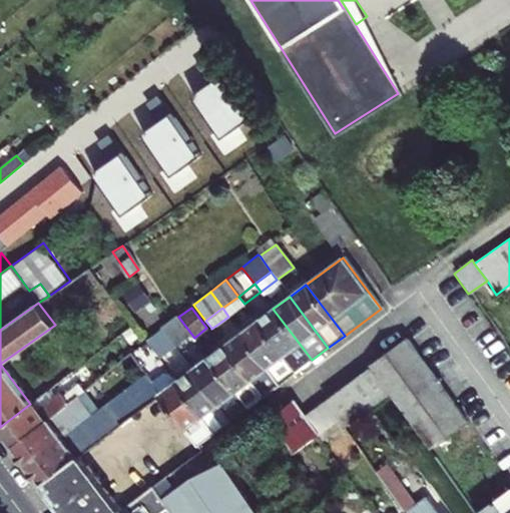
[(273,309),(257,321),(296,372),(312,360),(273,309)]
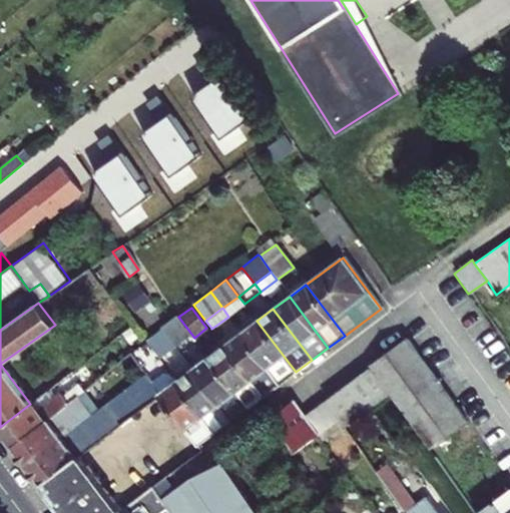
[(257,321),(240,333),(280,384),(296,372),(257,321)]
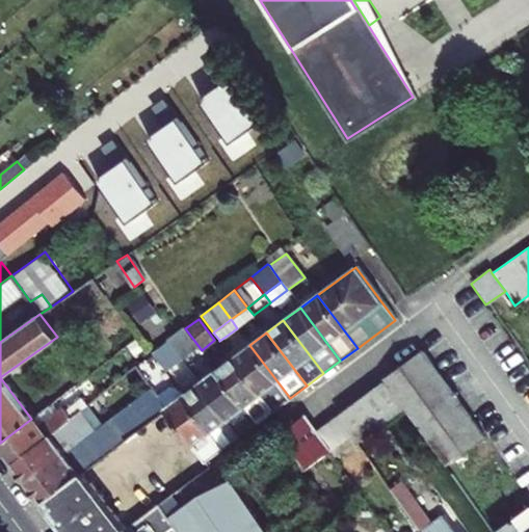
[(182,358),(168,342),(153,354),(164,371),(182,358)]
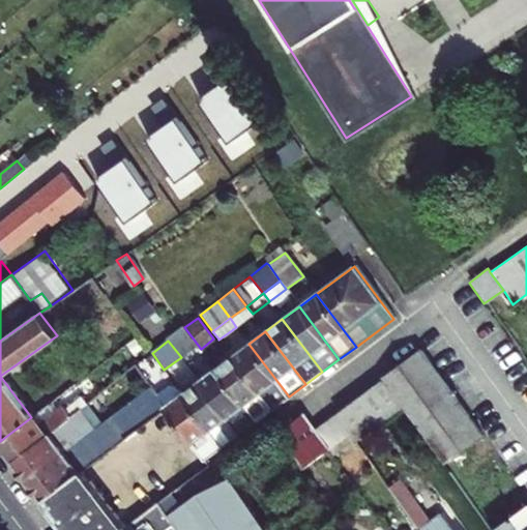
[(249,344),(232,357),(271,410),(289,396),(249,344)]
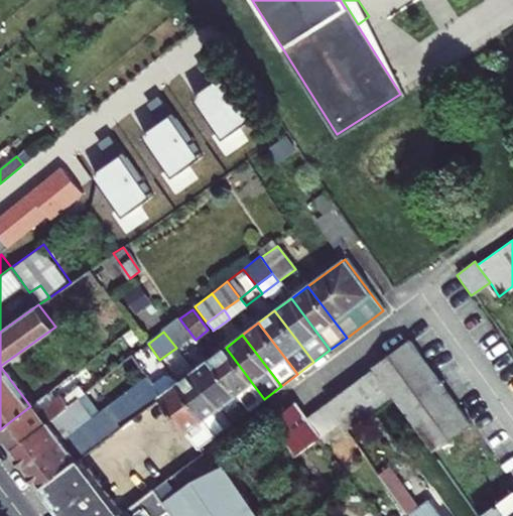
[(264,399),(226,348),(210,359),(248,410),(264,399)]
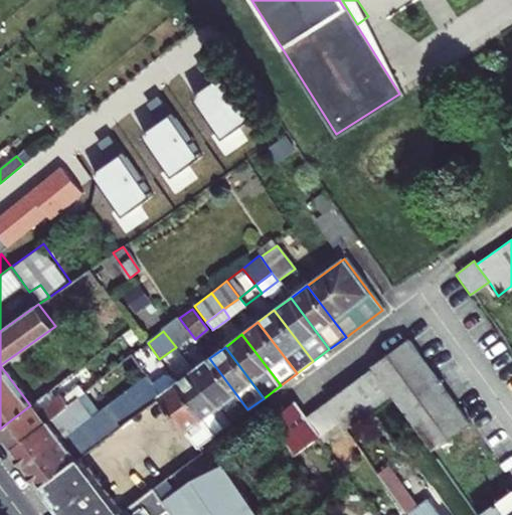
[(209,358),(193,371),(232,421),(247,409),(209,358)]
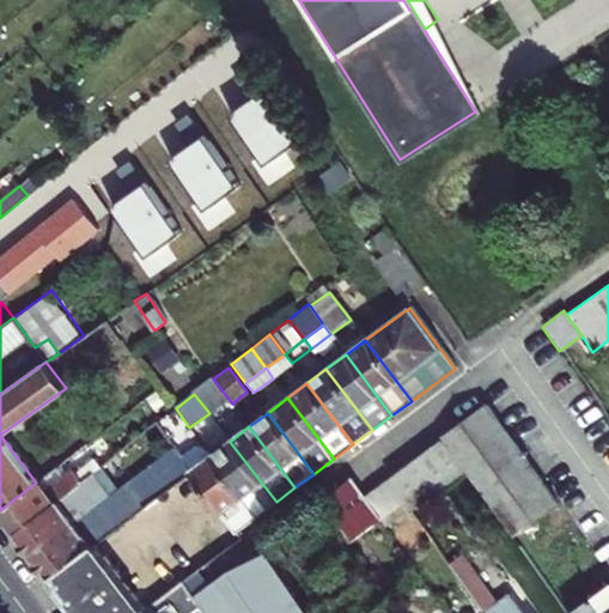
[(443,439),(414,461),(434,490),(463,469),(443,439)]
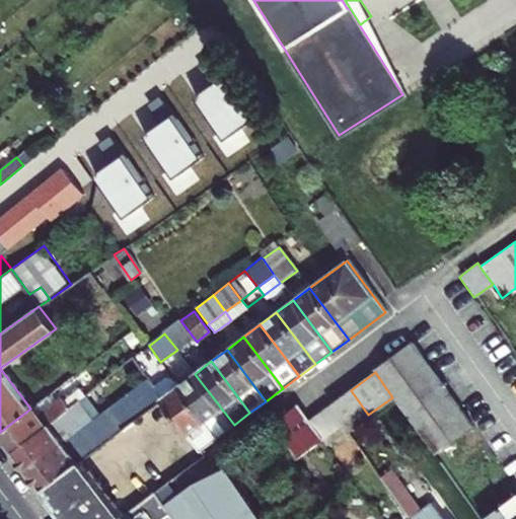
[(234,425),(195,374),(177,386),(216,438),(234,425)]
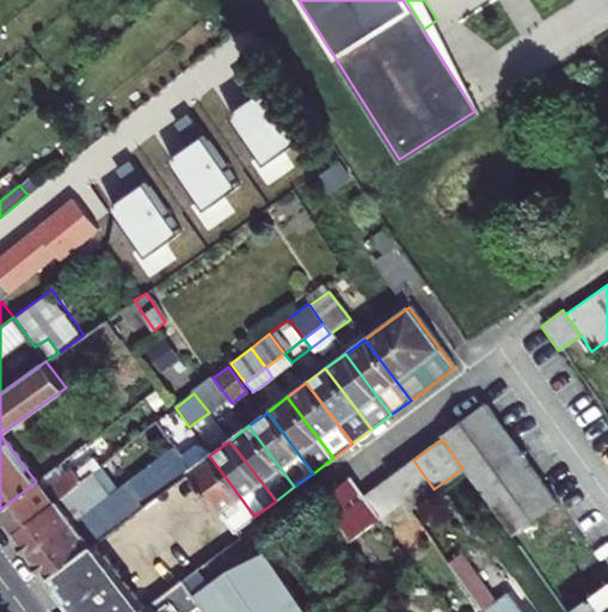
[(255,516),(209,456),(202,446),(194,445),(179,456),(190,470),(235,531),(255,516)]
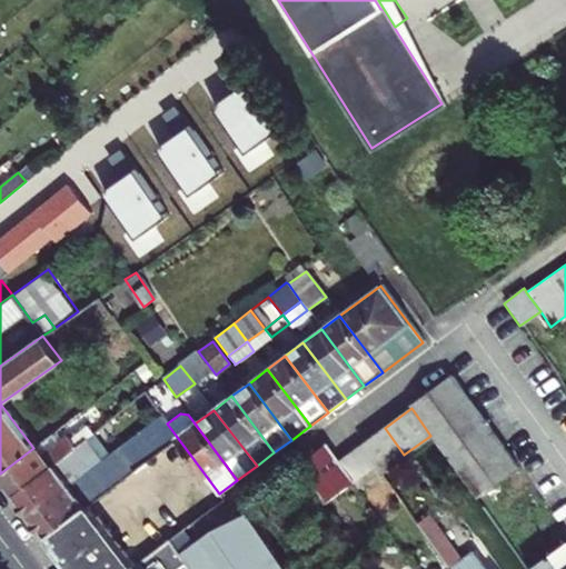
[(28,515),(46,537),(87,506),(177,437),(167,423),(159,415),(108,453),(28,515)]
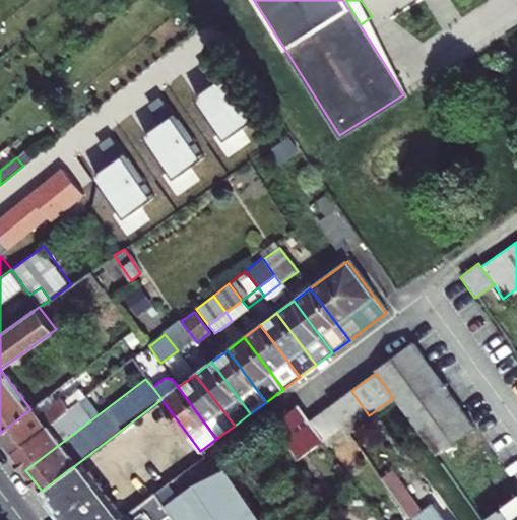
[(30,409),(0,433),(0,435),(12,452),(68,409),(85,396),(78,387),(61,400),(61,399),(39,415),(33,407),(30,409)]
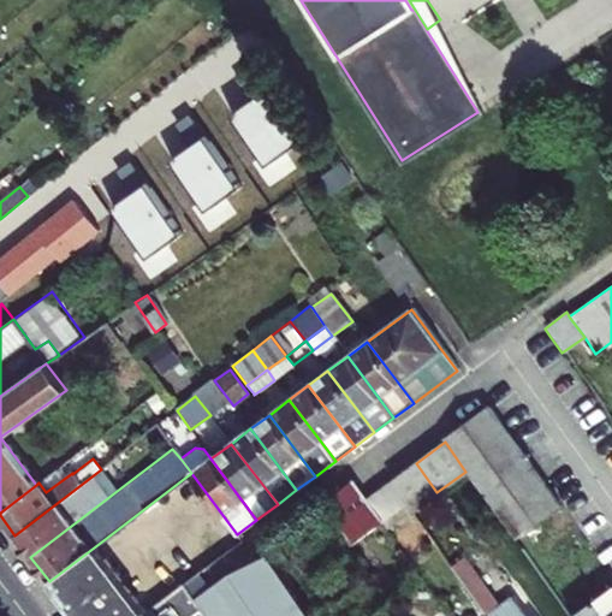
[(416,463),(390,481),(410,510),(437,492),(416,463)]
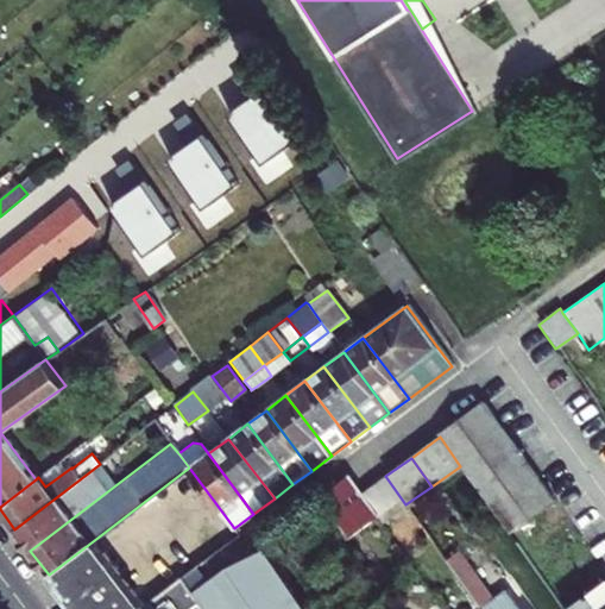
[(14,529),(30,551),(115,485),(100,464),(80,479),(14,529)]
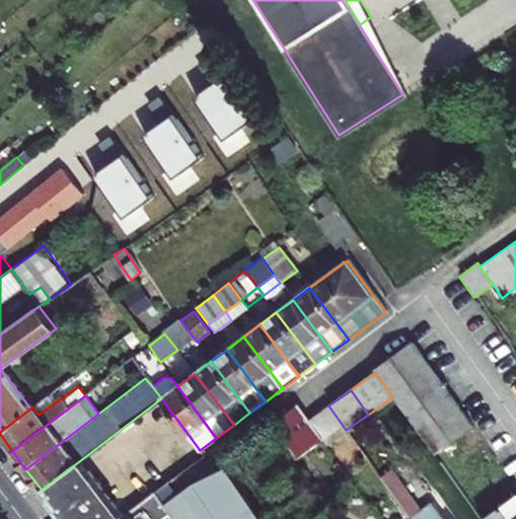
[(296,404),(272,424),(296,458),(321,440),(308,420),(296,404)]
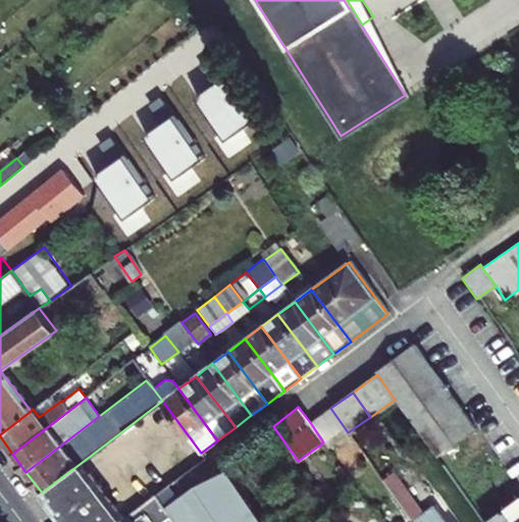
[(348,432),(330,408),(310,422),(323,442),(327,448),(348,432)]
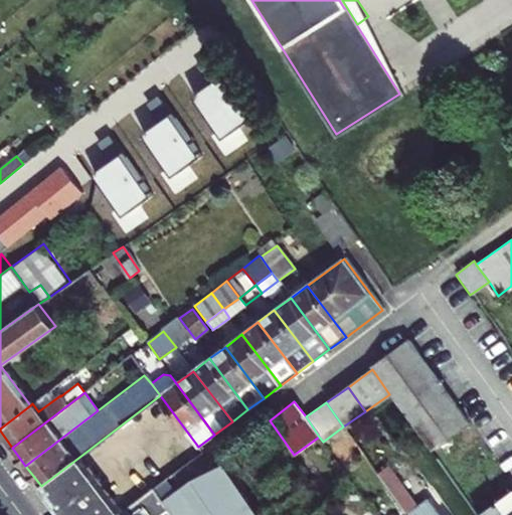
[(453,436),(430,452),(439,464),(461,447),(453,436)]
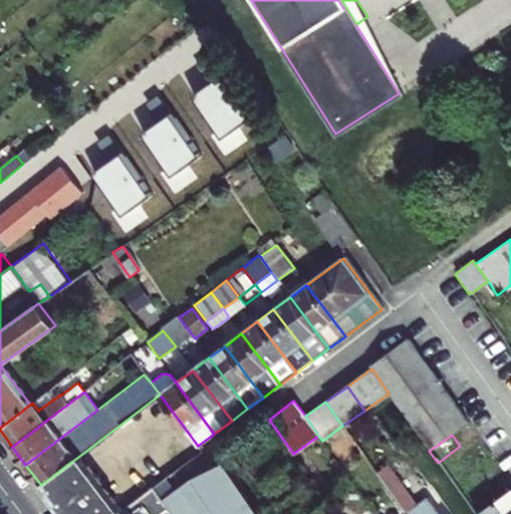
[(41,485),(62,513),(117,513),(120,513),(78,457),(41,485)]
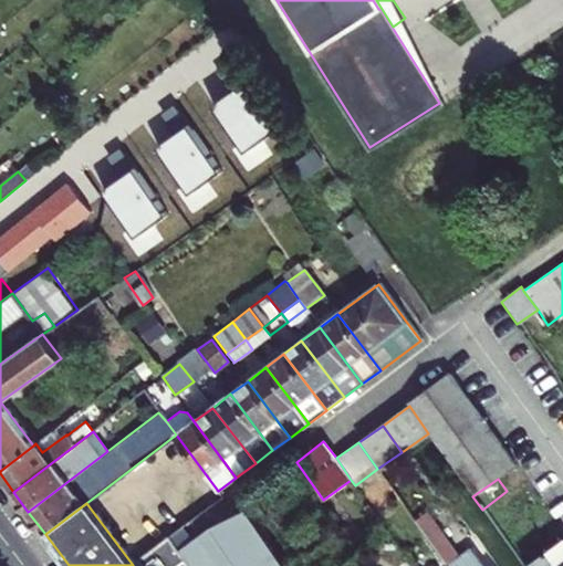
[(285,565),(247,509),(210,526),(178,551),(188,565),(285,565)]
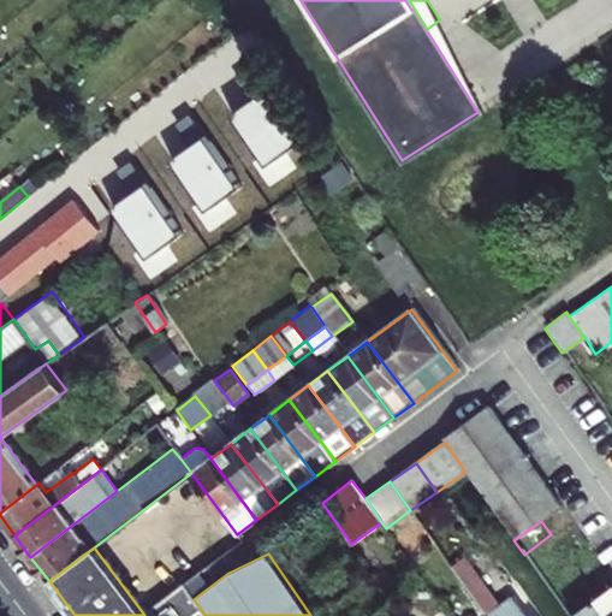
[(205,615),(194,599),(184,585),(144,615),(141,615),(205,615)]
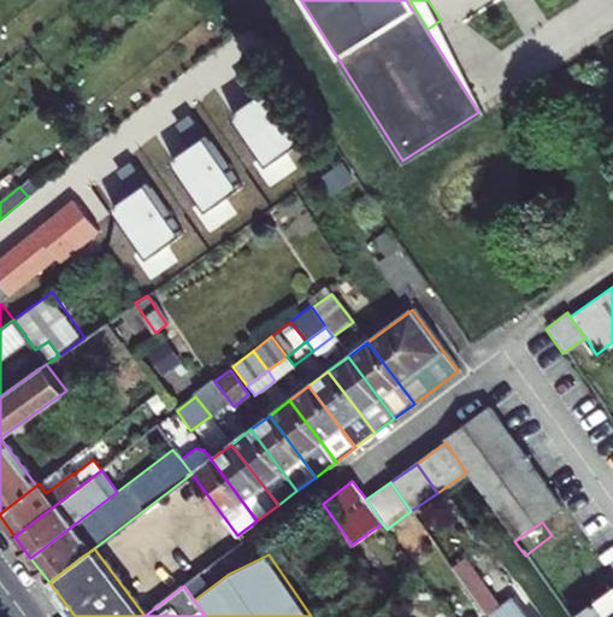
[(612,616),(612,587),(572,616),(612,616)]
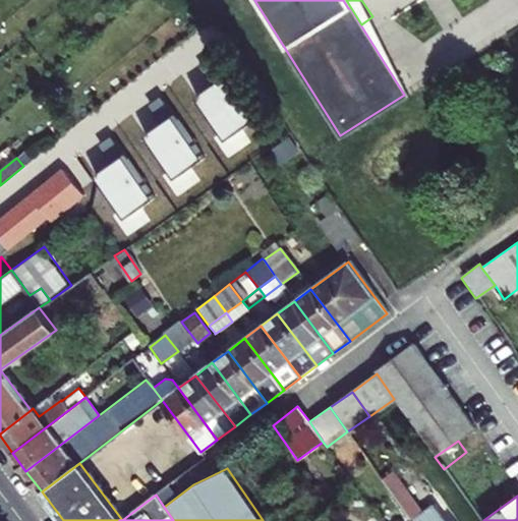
[(399,504),(410,520),(445,520),(433,504),(419,514),(408,497),(399,504)]
